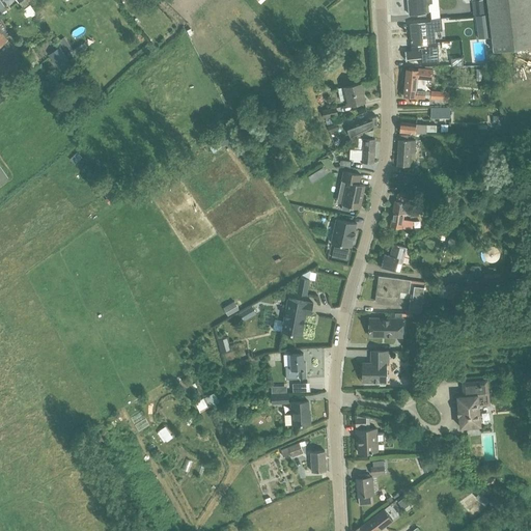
[(428,4),(432,3),(431,0),(407,0),(409,16),(426,14),(426,12),(429,11),(429,7),(428,4)]
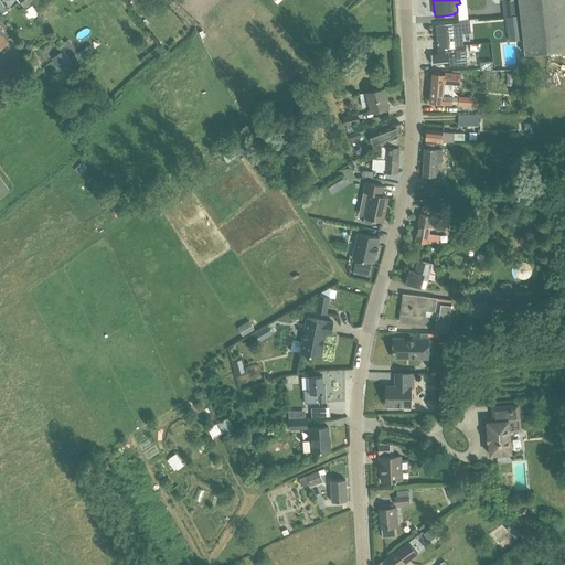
[(518,0),(509,0),(502,1),(504,17),(507,17),(520,14),(518,0)]
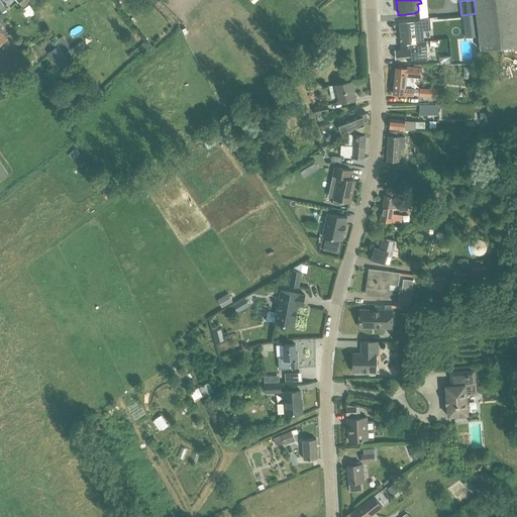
[(476,0),(481,49),(516,45),(516,7),(516,0),(476,0)]
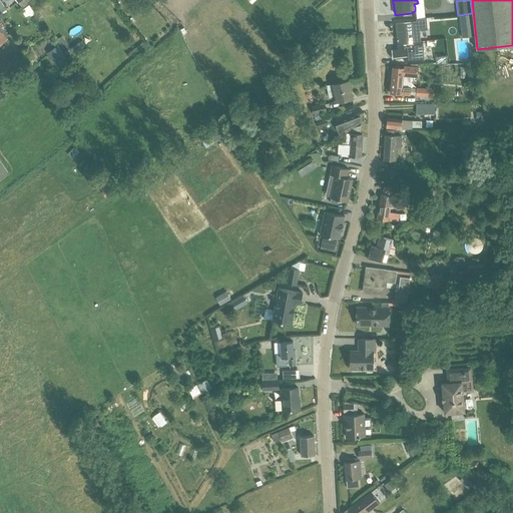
[(29,4),(21,10),(26,16),(31,16),(35,13),(29,4)]
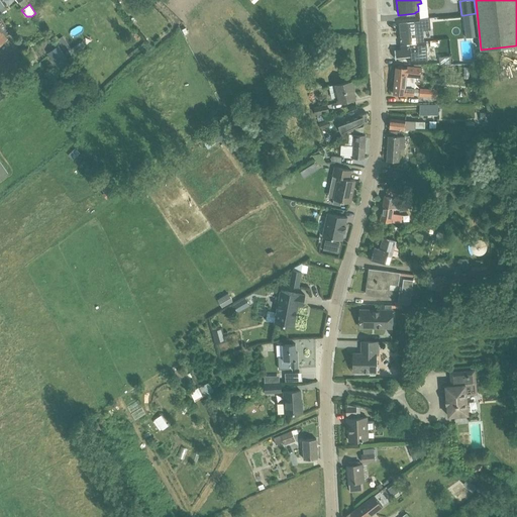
[(476,13),(463,15),(464,28),(478,26),(476,13)]
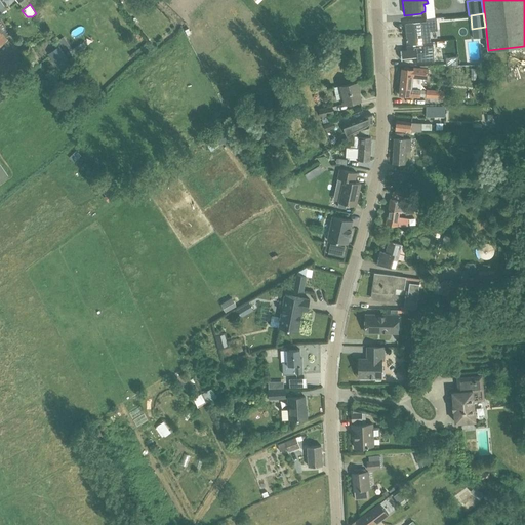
[(0,55),(0,56),(8,64),(21,51),(12,44),(6,38),(11,33),(0,15),(0,55)]
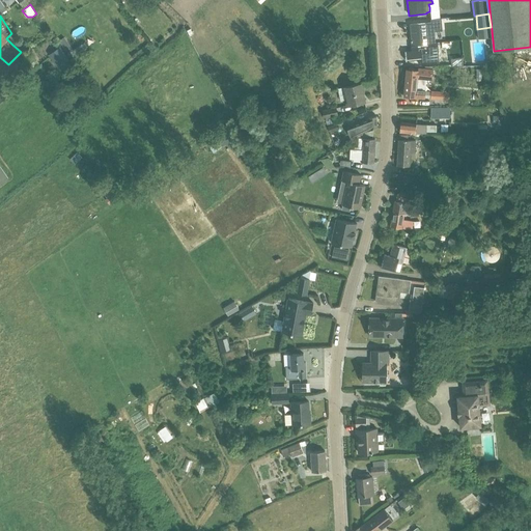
[(426,23),(410,24),(412,45),(428,44),(436,43),(435,31),(442,30),(441,22),(426,23)]
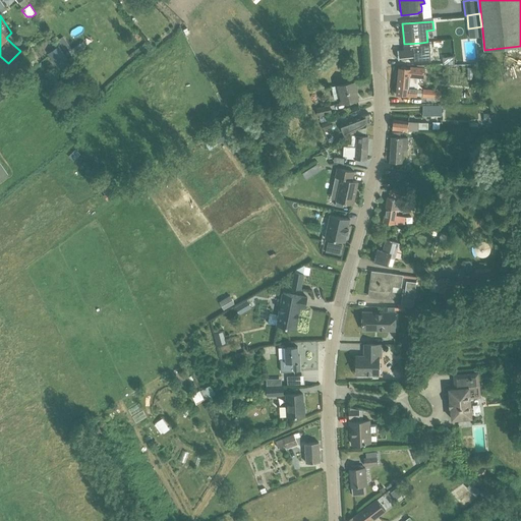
[(64,36),(58,41),(62,47),(68,43),(64,36)]
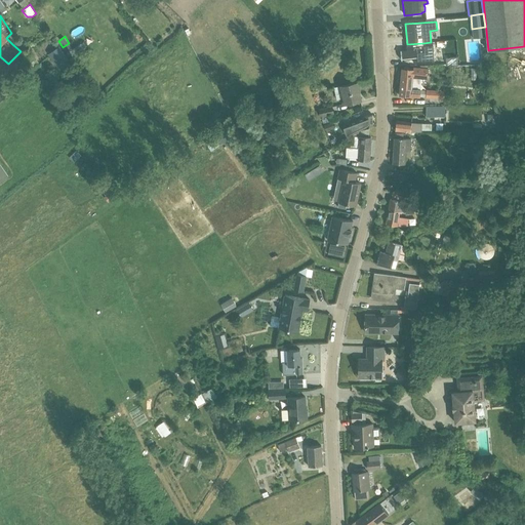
[(402,50),(401,50),(401,55),(402,61),(402,59),(408,59),(414,58),(414,62),(414,64),(420,63),(425,63),(425,64),(435,63),(433,42),(431,42),(407,44),(407,50),(402,51),(402,50)]
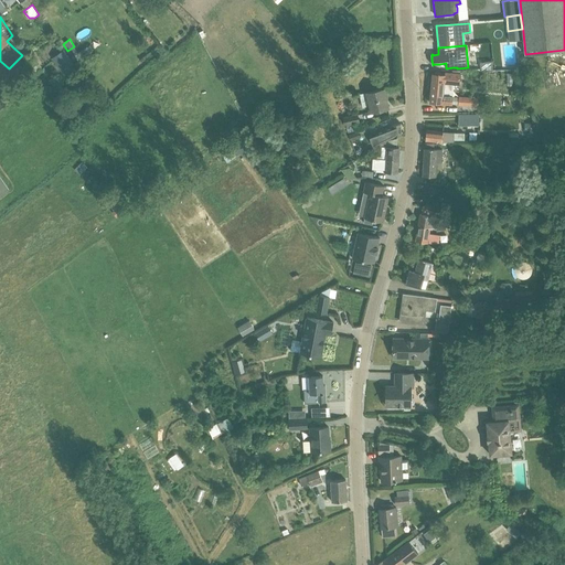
[(65,50),(54,57),(66,75),(77,67),(65,50)]
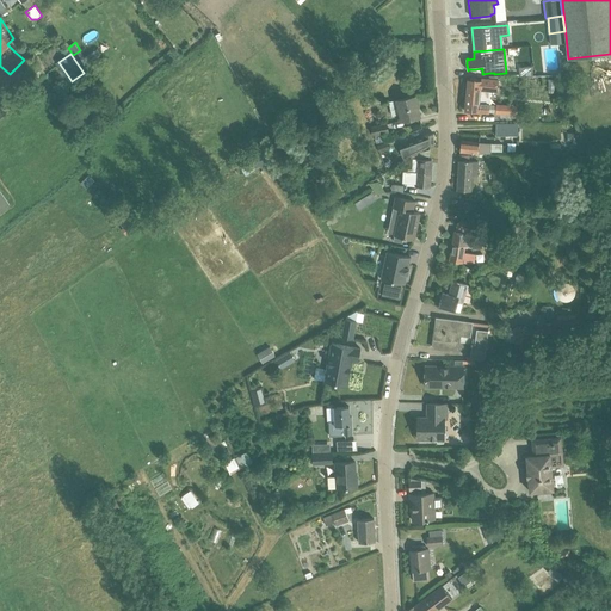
[(39,65),(35,67),(41,76),(45,73),(39,65)]
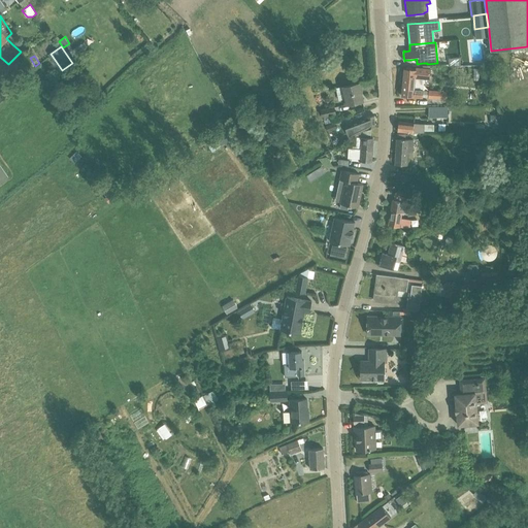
[(453,58),(449,58),(450,66),(461,65),(460,61),(460,57),(453,58)]
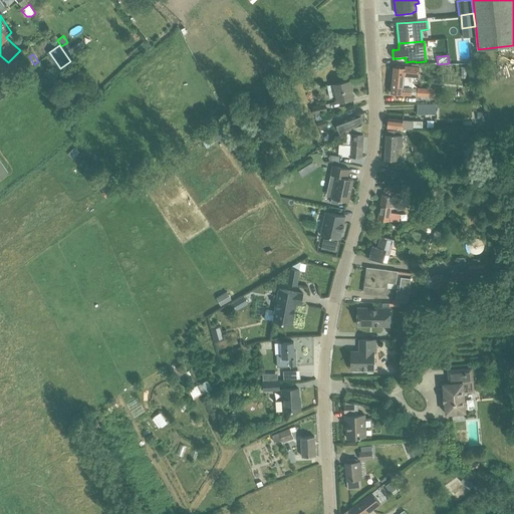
[(405,68),(394,67),(391,93),(411,95),(412,87),(403,87),(405,75),(419,77),(420,66),(406,65),(405,68)]
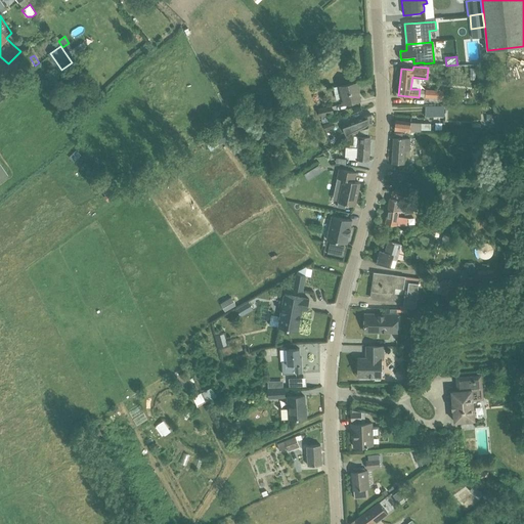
[(356,83),(340,86),(334,88),(337,99),(340,98),(342,104),(360,100),(356,83)]
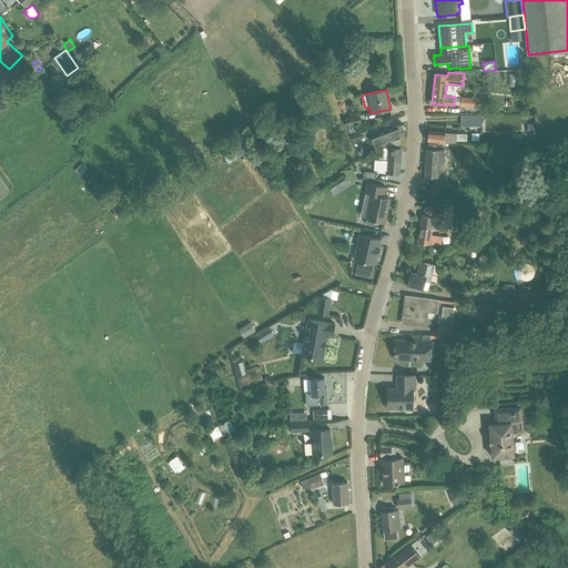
[(460,98),(460,107),(474,108),(479,108),(480,100),(475,99),(460,98)]
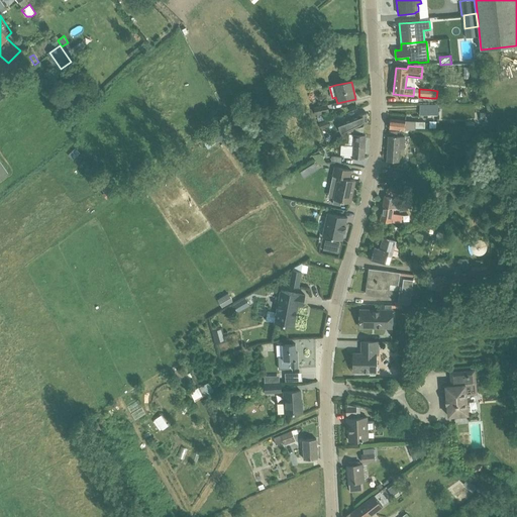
[(419,104),(419,115),(438,116),(438,105),(419,104)]
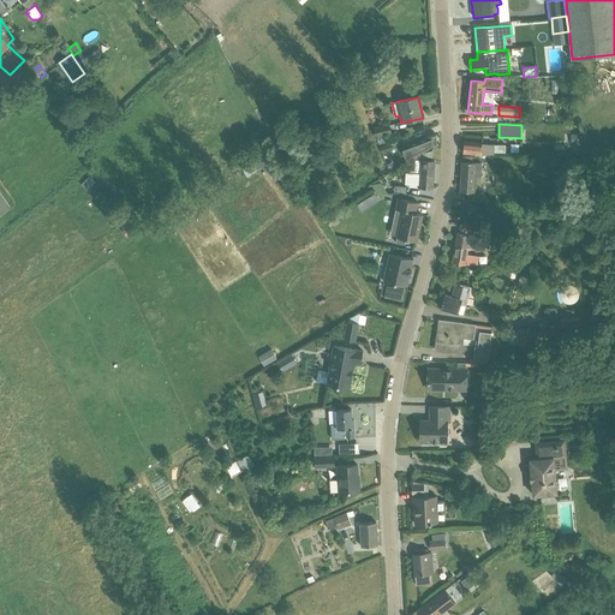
[(375,137),(392,133),(389,125),(372,129),(375,137)]
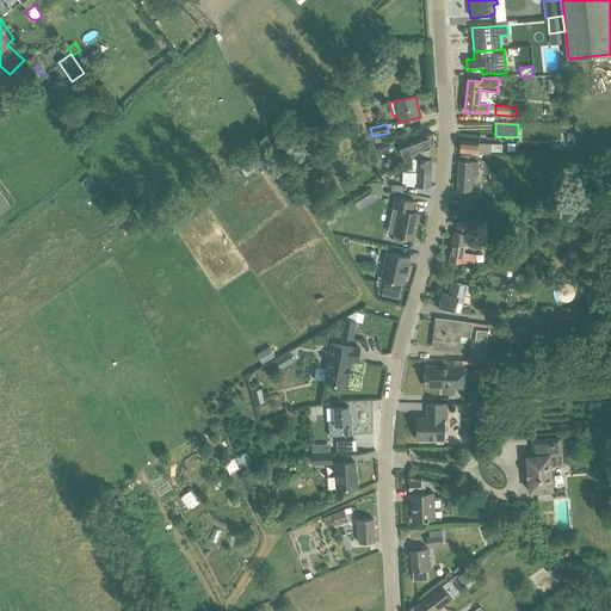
[(402,147),(399,148),(402,158),(406,156),(412,154),(411,154),(427,148),(434,147),(433,134),(425,135),(425,139),(402,147)]
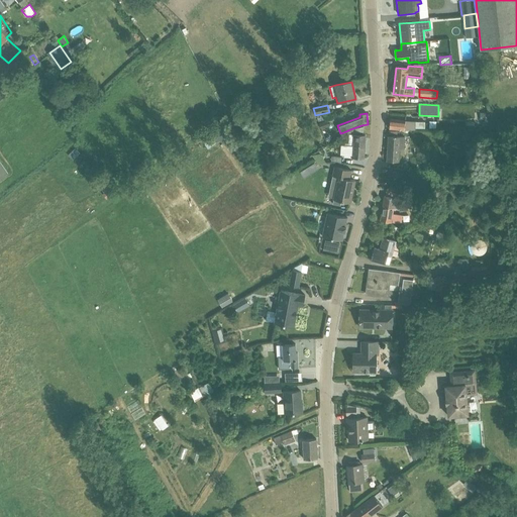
[(390,119),(389,128),(403,130),(404,130),(414,130),(415,128),(425,128),(425,121),(416,121),(405,120),(390,119)]
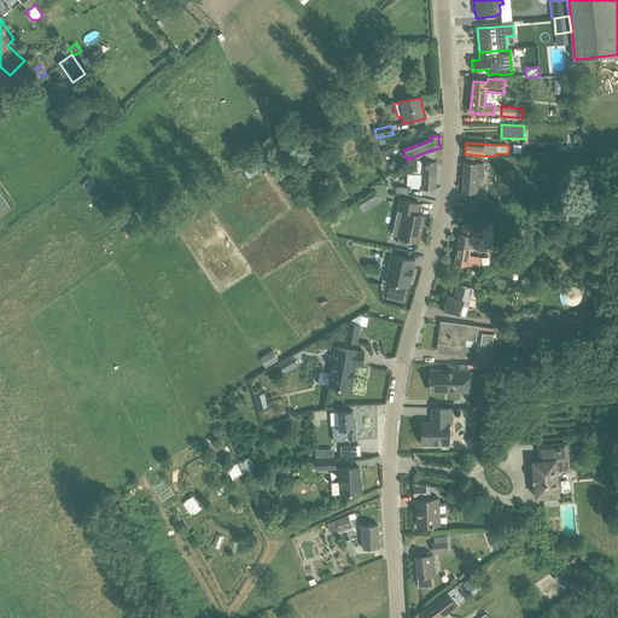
[(394,150),(391,144),(383,147),(385,153),(394,150)]
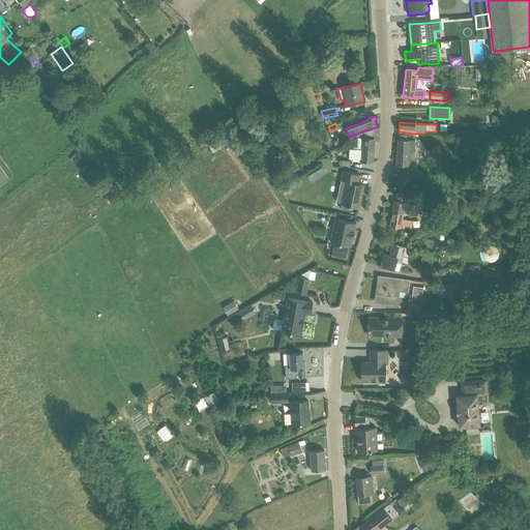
[(216,137),(209,147),(216,152),(224,142),(216,137)]
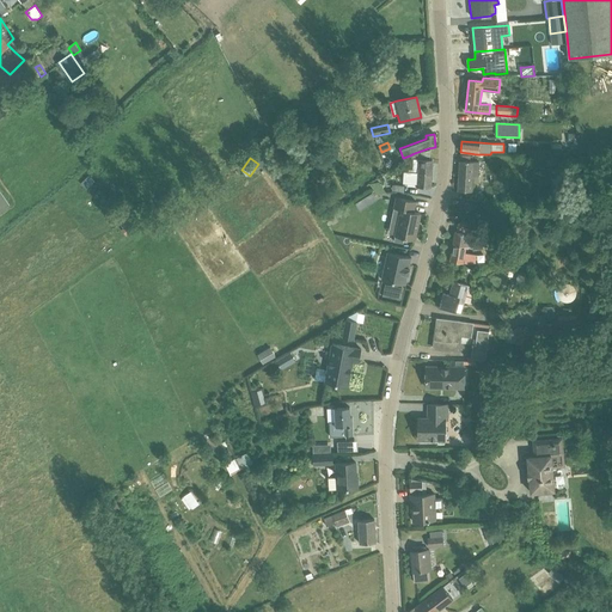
[(407,172),(407,183),(417,184),(417,188),(430,188),(433,160),(415,159),(414,170),(414,172),(407,172)]
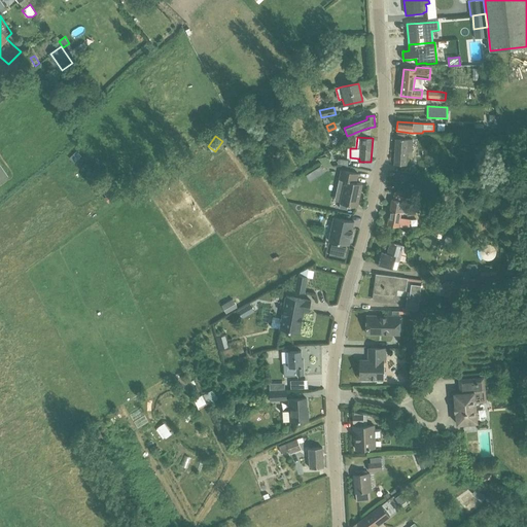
[(395,139),(394,165),(406,166),(407,157),(412,157),(412,152),(413,141),(408,140),(395,139)]
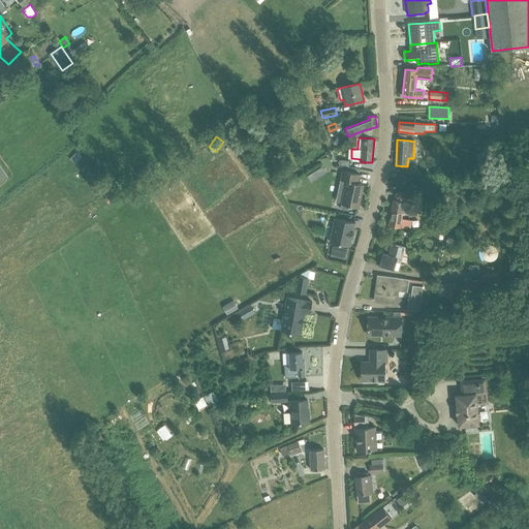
[(74,159),(83,155),(81,150),(71,154),(74,159)]
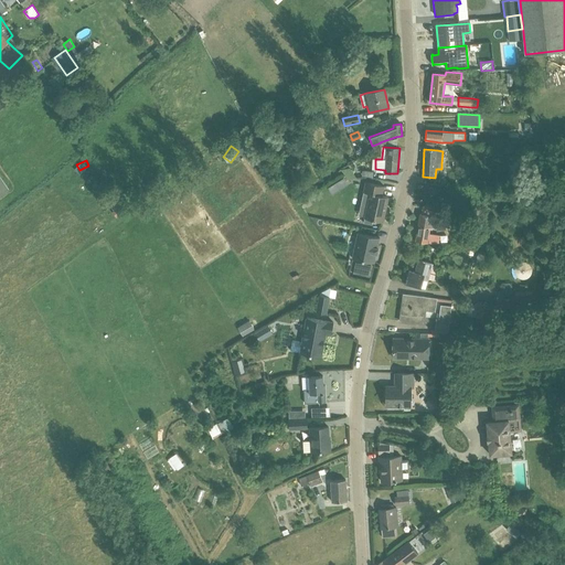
[(0,196),(12,189),(0,170),(0,196)]
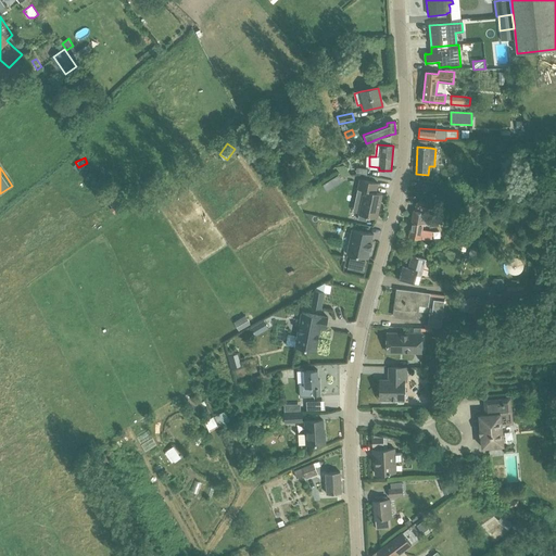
[(331,179),(335,185),(341,181),(338,176),(331,179)]
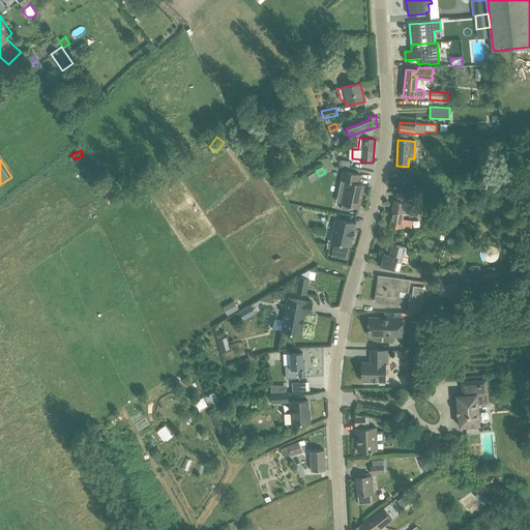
[(344,171),(342,180),(347,182),(342,205),(342,208),(349,210),(350,206),(359,208),(364,185),(358,183),(360,175),(344,171)]
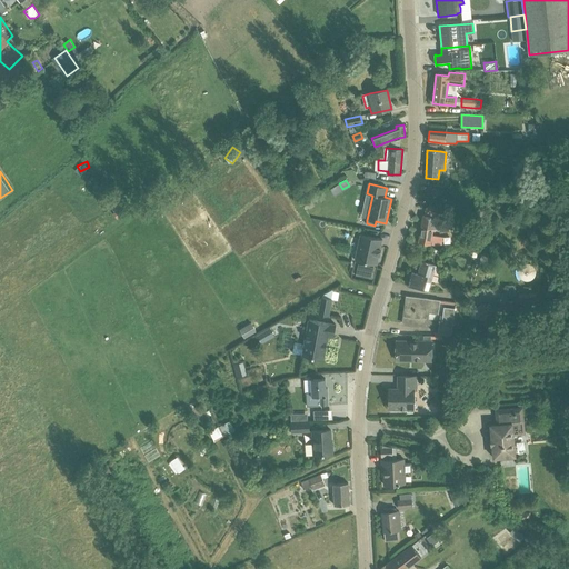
[(426,211),(436,215),(439,208),(428,203),(426,211)]
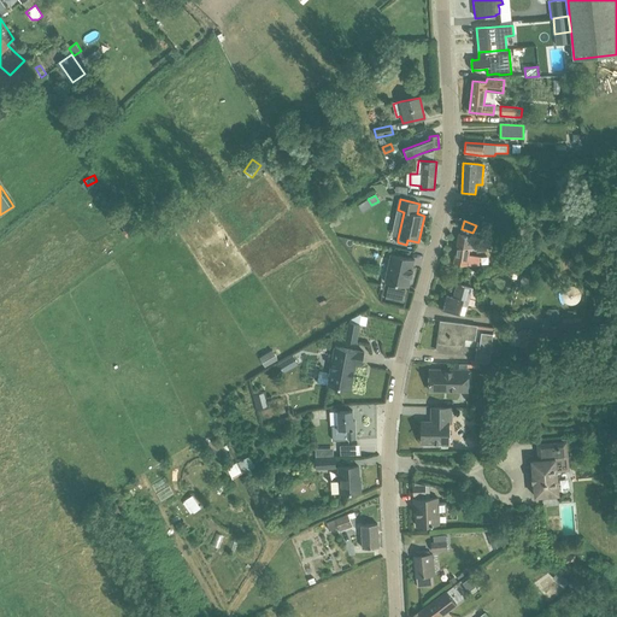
[(453,263),(466,265),(479,266),(480,257),(469,256),(469,250),(474,250),(476,236),(459,234),(453,263)]
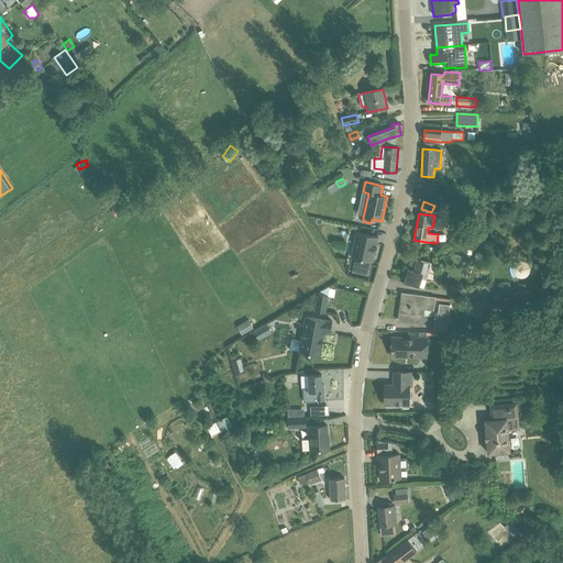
[(356,232),(351,257),(373,262),(375,252),(375,253),(377,246),(376,246),(378,236),(356,232)]
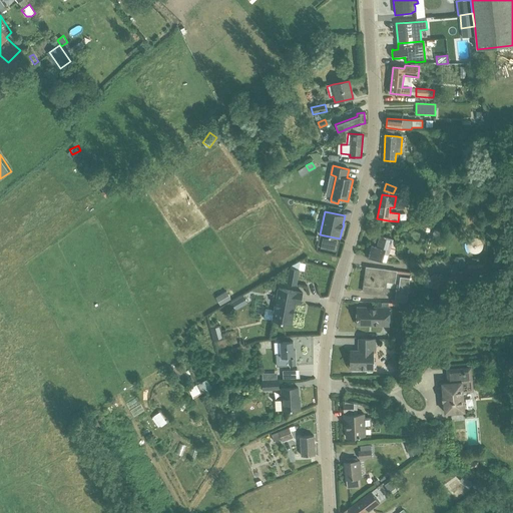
[(421,220),(431,220),(431,211),(421,211),(421,220)]
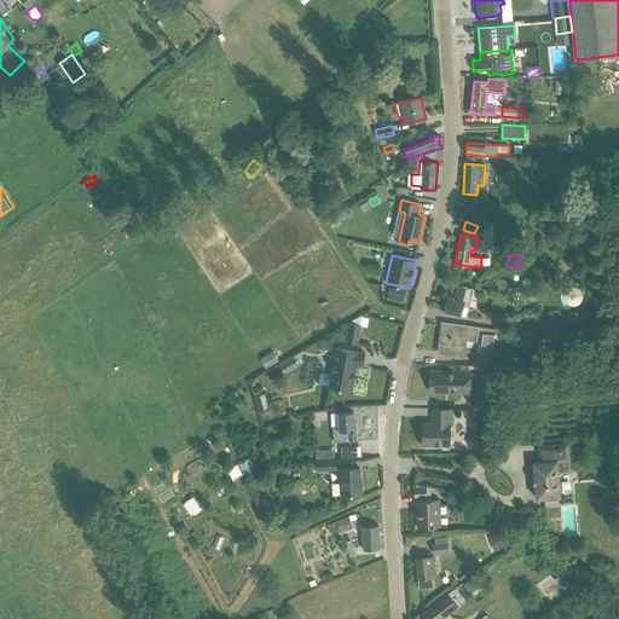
[(466,317),(468,308),(474,289),(458,285),(455,299),(449,298),(444,311),(461,316),(466,317)]
